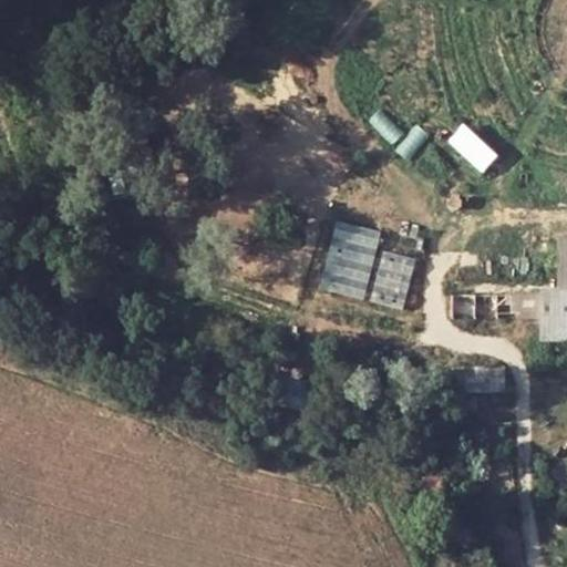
[(462,123),(446,142),(482,172),(497,153),(462,123)]
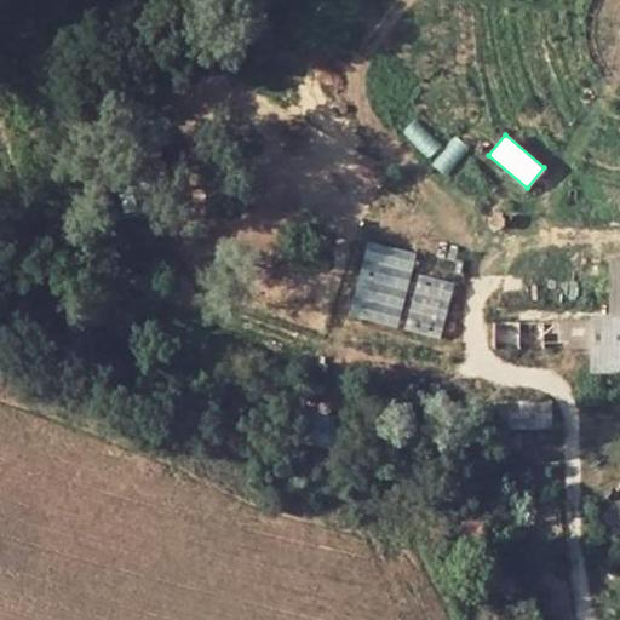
[(589,346),(589,372),(619,372),(619,259),(608,260),(607,319),(589,317),(589,323),(589,346)]
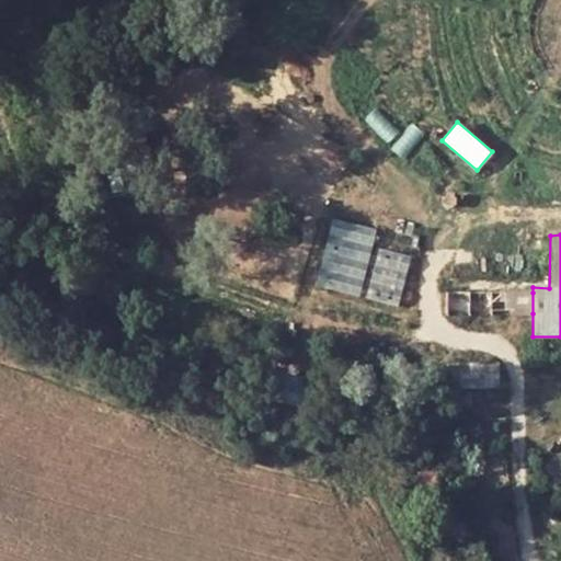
[(446,294),(446,315),(533,313),(533,293),(446,294)]
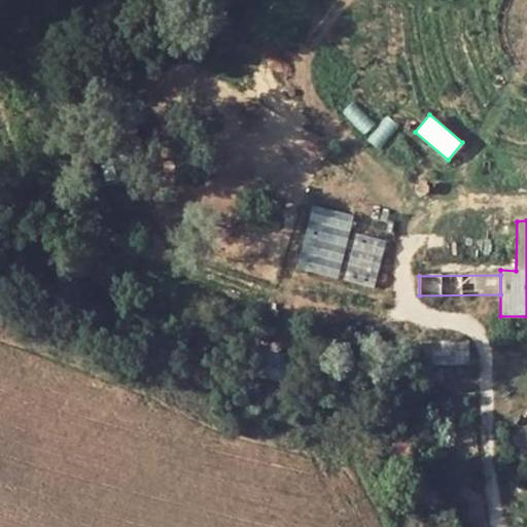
[(468,344),(418,343),(418,363),(468,362),(468,344)]
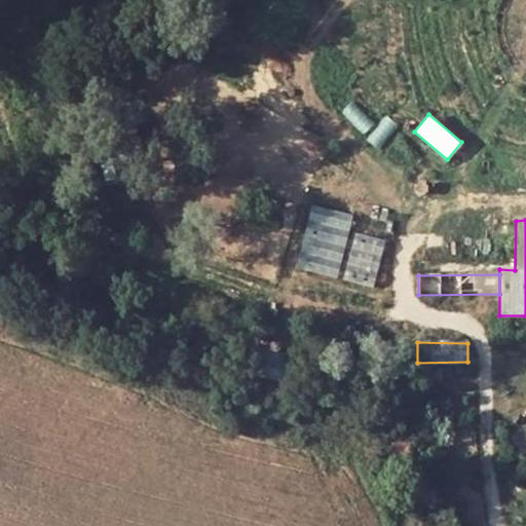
[(400,384),(404,390),(410,387),(406,379),(400,384)]
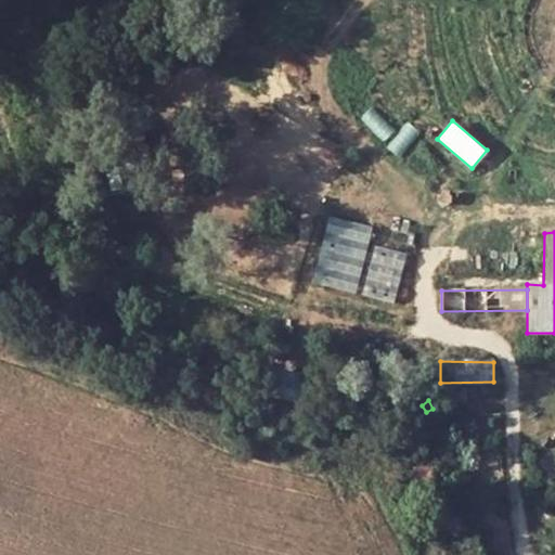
[(412,472),(414,485),(434,482),(431,468),(412,472)]
